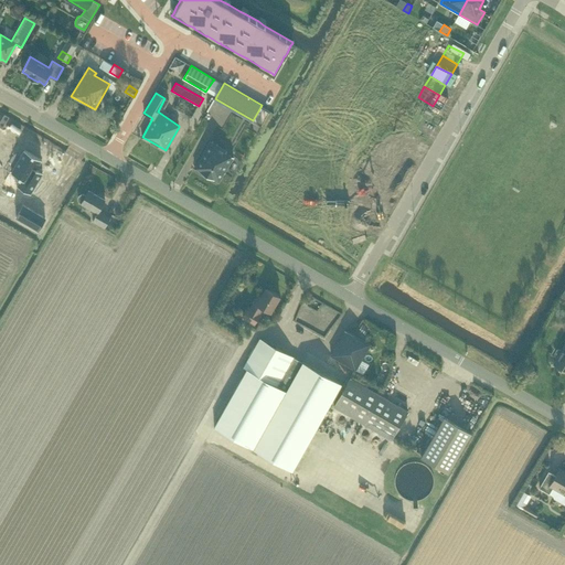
[(394,138),(387,149),(403,158),(409,147),(394,138)]
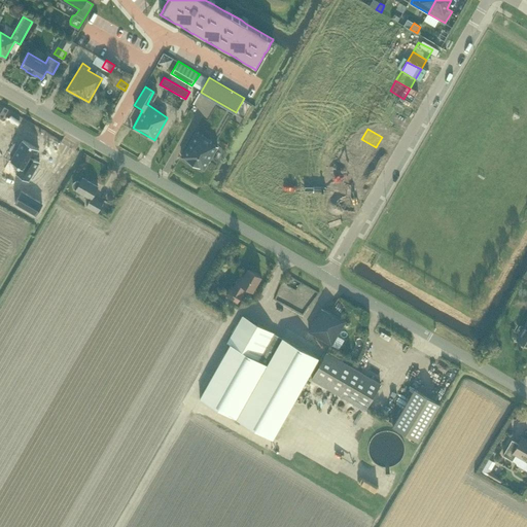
[(197,132),(182,156),(204,170),(209,161),(210,161),(218,146),(211,142),(212,140),(197,132)]
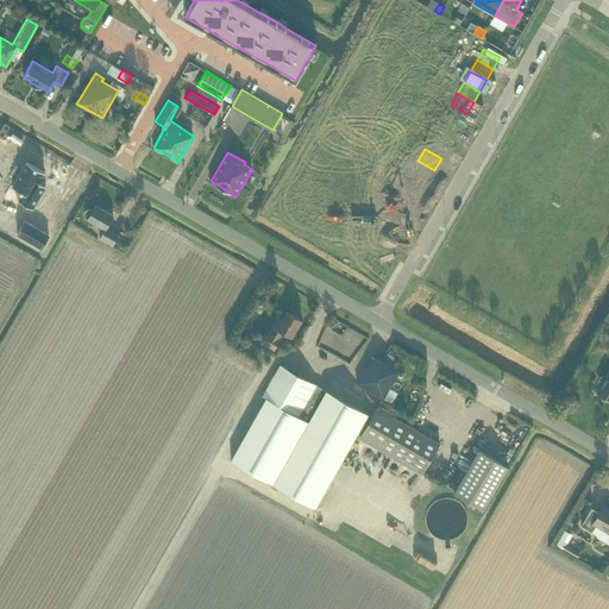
[(23,159),(8,183),(20,192),(16,199),(32,208),(45,184),(38,180),(43,171),(23,159)]
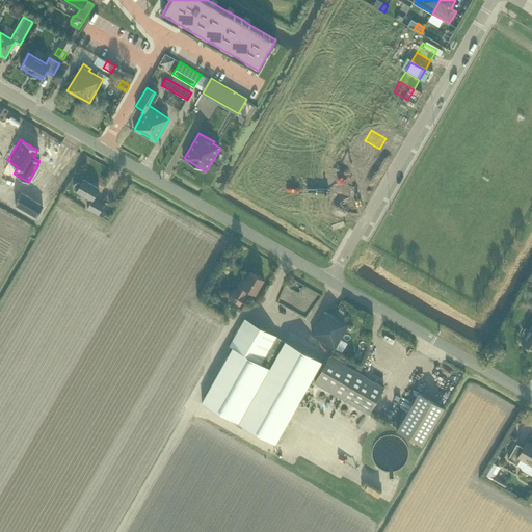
[(365,140),(360,151),(374,158),(379,149),(365,140)]
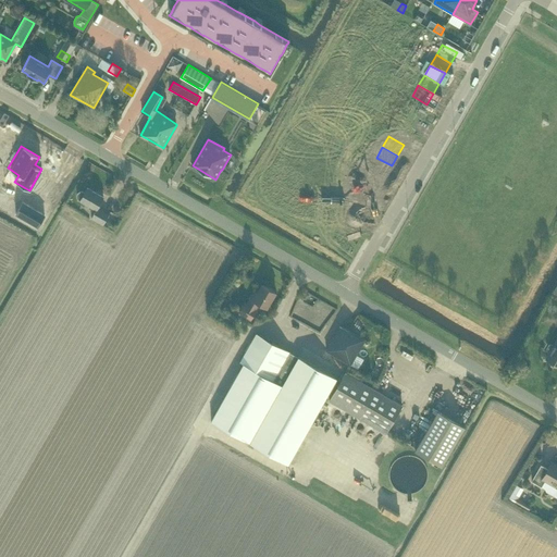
[(376,158),(371,168),(385,176),(392,165),(376,158)]
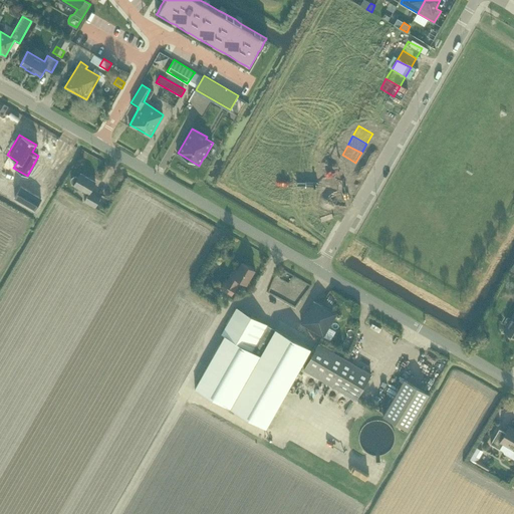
[(342,155),(336,164),(350,172),(355,163),(342,155)]
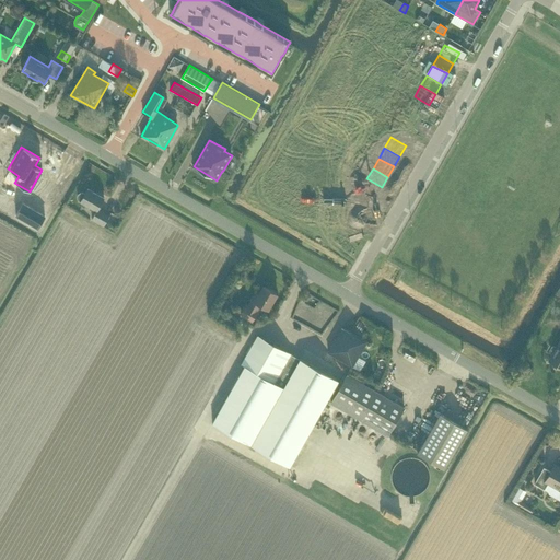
[(366,178),(361,189),(375,198),(382,187),(366,178)]
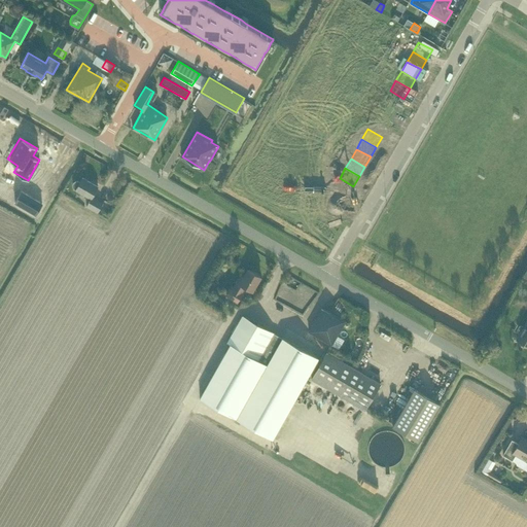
[(76,181),(74,182),(73,183),(73,184),(73,185),(73,186),(73,187),(74,188),(75,189),(91,199),(86,206),(98,212),(103,202),(93,196),(98,186),(82,177),(80,181),(79,181),(77,181),(76,181)]
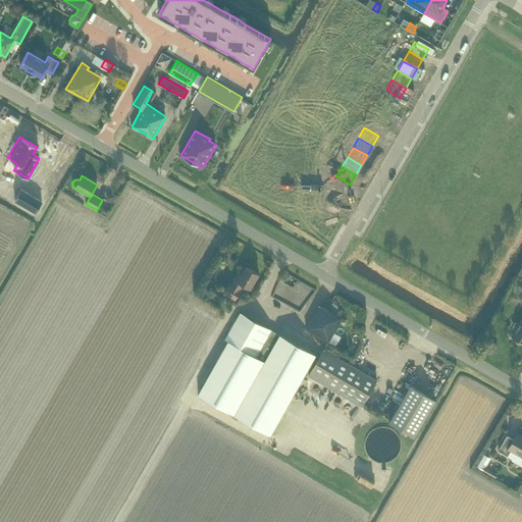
[(19,186),(11,198),(34,211),(42,199),(19,186)]
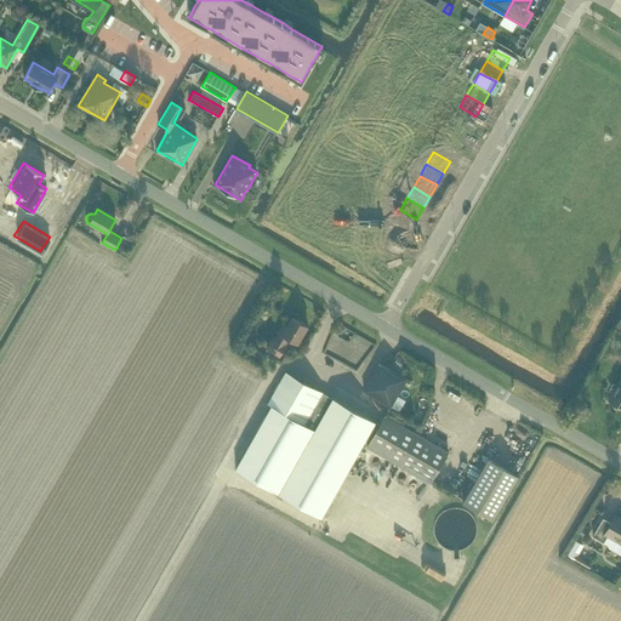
[(290,339),(297,343),(308,326),(292,317),(288,325),(284,324),(277,339),(273,337),(266,349),(280,358),(288,345),(286,345),(290,339)]
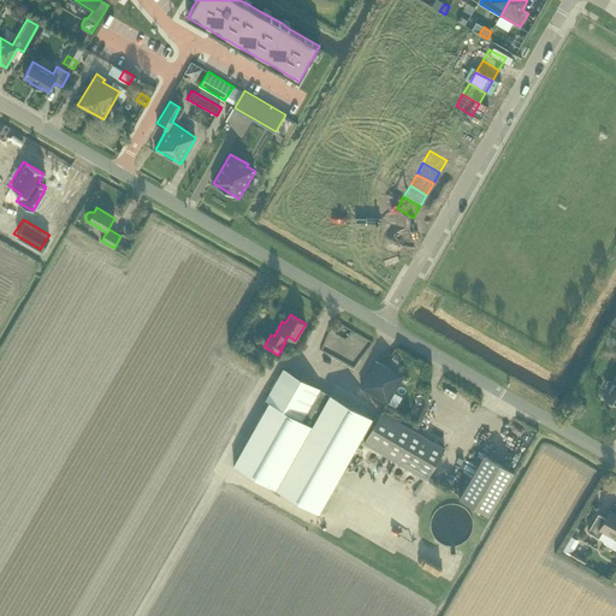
[(388,403),(404,375),(386,365),(385,366),(377,360),(361,388),(388,403)]
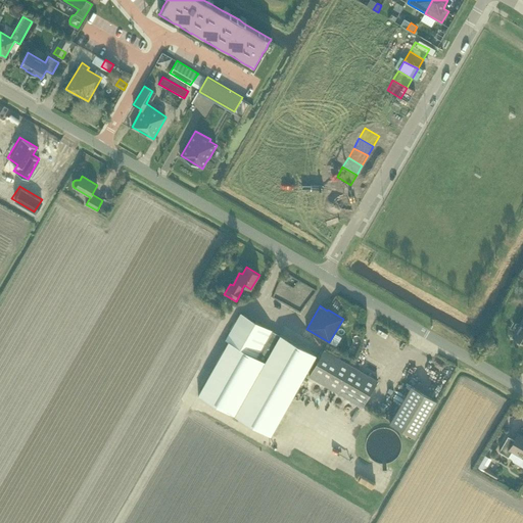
[(198,394),(271,435),(317,355),(240,313),(225,339),(228,341),(198,394)]
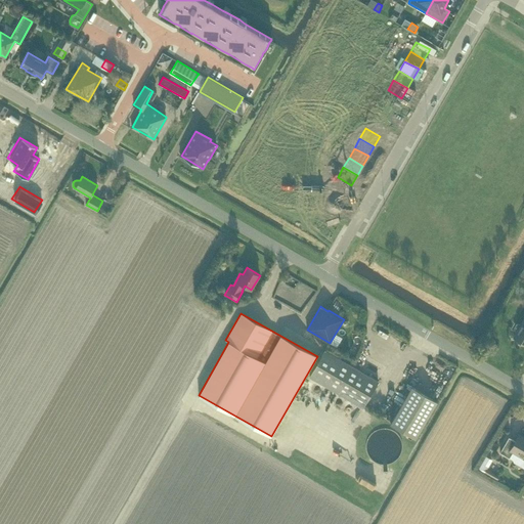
[(515,328),(515,330),(517,332),(514,338),(523,343),(523,318),(521,323),(519,322),(518,323),(516,325),(515,328)]
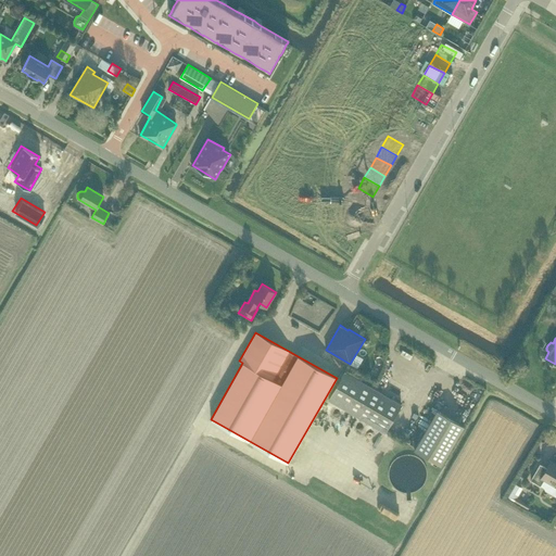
[(402,404),(345,370),(328,400),(386,433),(402,404)]
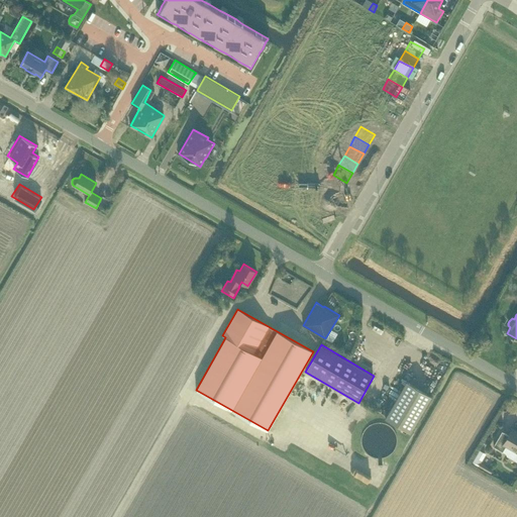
[(435,354),(430,360),(434,365),(439,357),(435,354)]
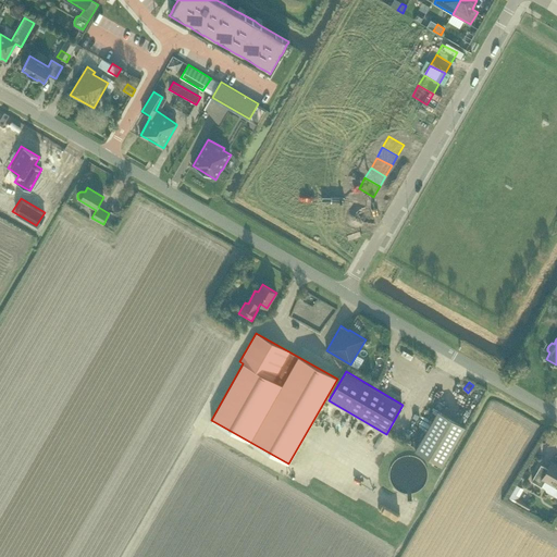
[(437,411),(415,450),(442,466),(466,426),(437,411)]
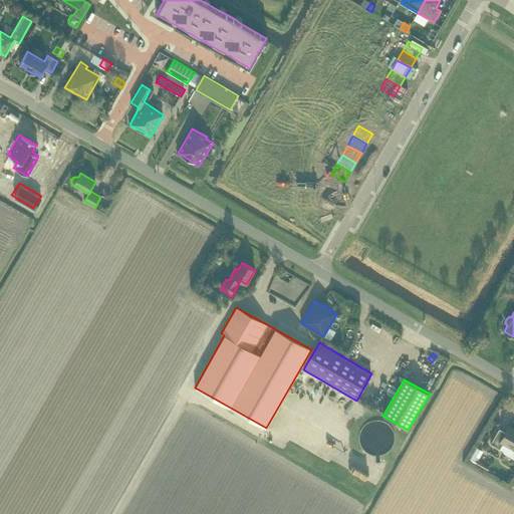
[(393,441),(393,438),(393,435),(392,433),(391,430),(389,428),(386,426),(383,425),(380,424),(377,423),(374,424),(371,425),(369,426),(366,428),(364,430),(363,433),(362,436),(362,438),(363,441),(363,444),(365,446),(366,449),(369,451),(371,452),(374,453),(377,453),(380,453),(382,452),(386,451),(388,449),(390,447),(392,444),(393,441)]
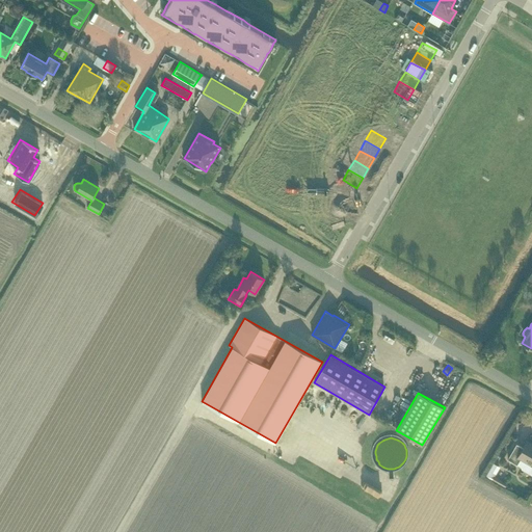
[(531,474),(531,443),(528,441),(524,448),(516,444),(508,459),(521,467),(522,469),(531,474)]
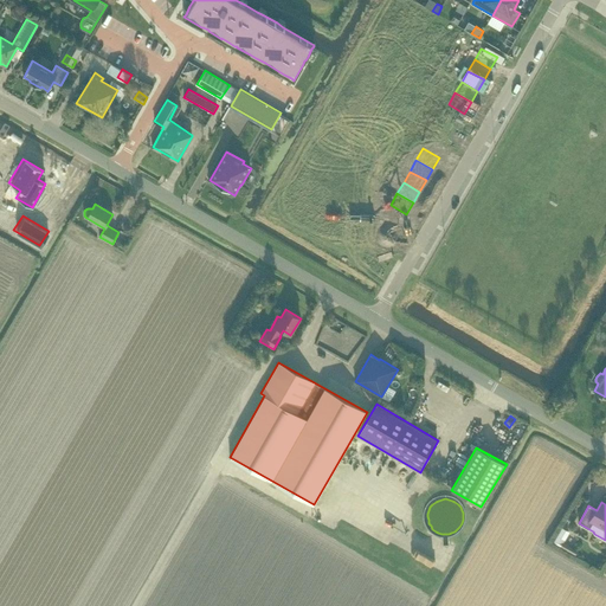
[(566,542),(573,546),(580,529),(573,526),(566,542)]
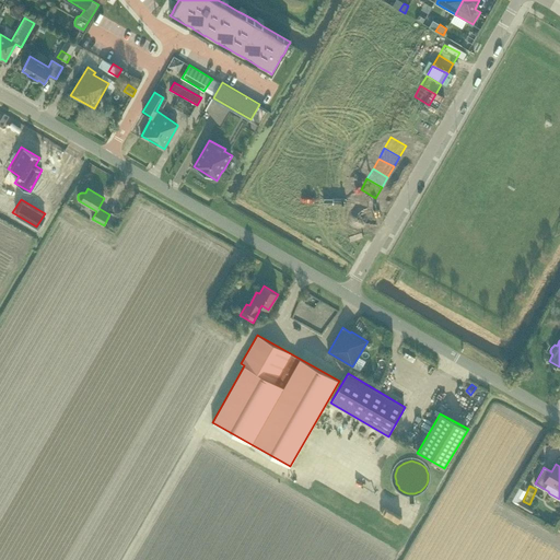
[(526,491),(525,490),(520,487),(511,501),(532,513),(534,509),(521,501),(526,491)]
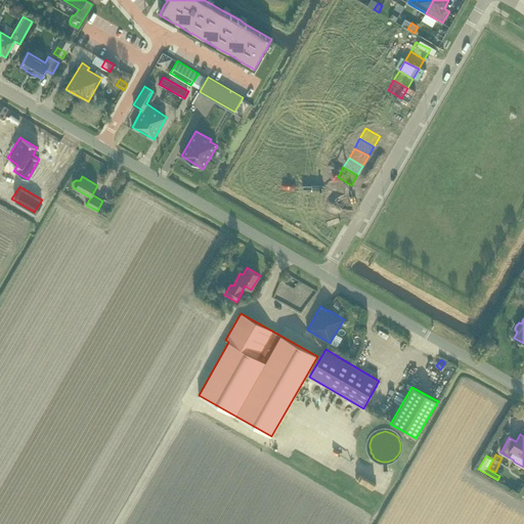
[(504,463),(500,467),(509,473),(512,468),(504,463)]
